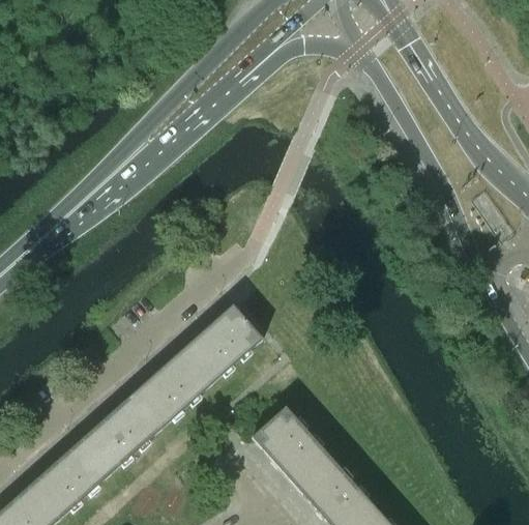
[(229,308),(181,350),(211,383),(260,340),(261,340),(263,338),(233,303),(229,307),(229,308)]
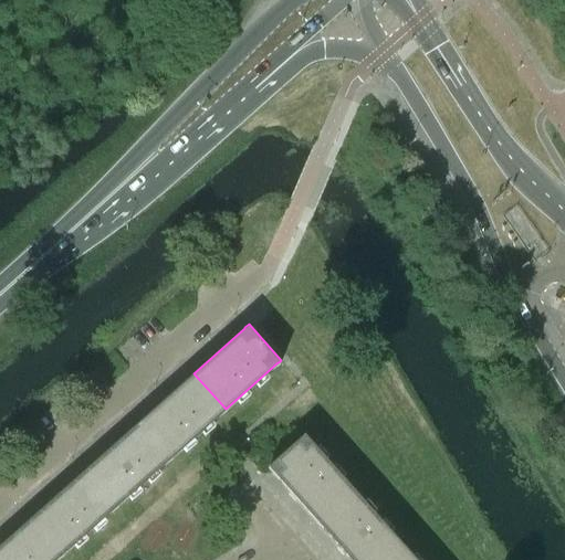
[(171,457),(226,409),(194,373),(139,421),(171,457)]
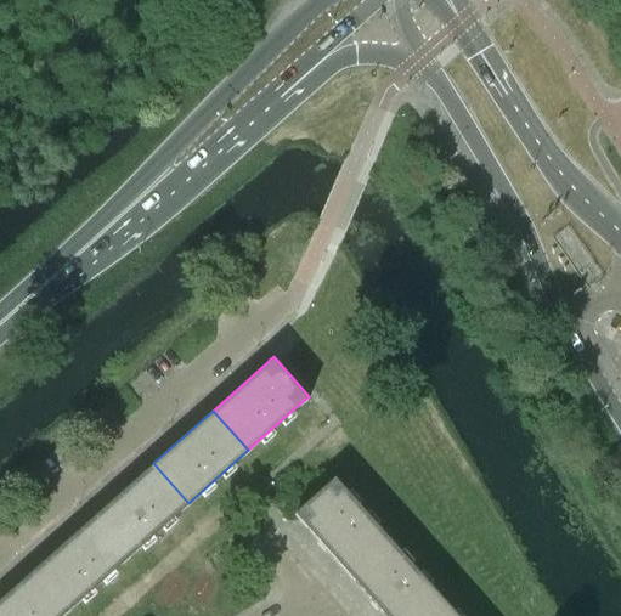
[(153,463),(94,516),(129,555),(188,503),(153,463)]
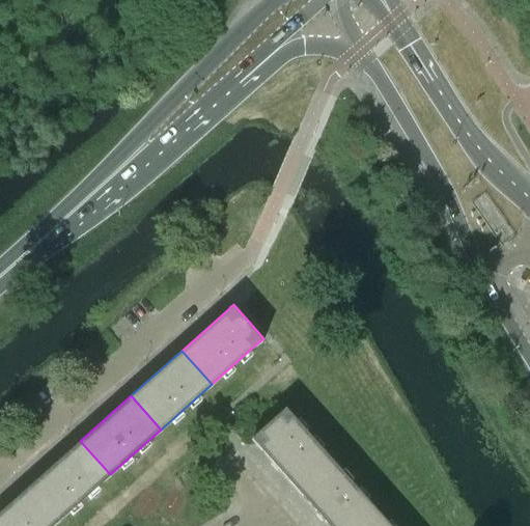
[(256,440),(298,488),(332,458),(288,409),(286,406),(252,437),(255,440),(256,440)]
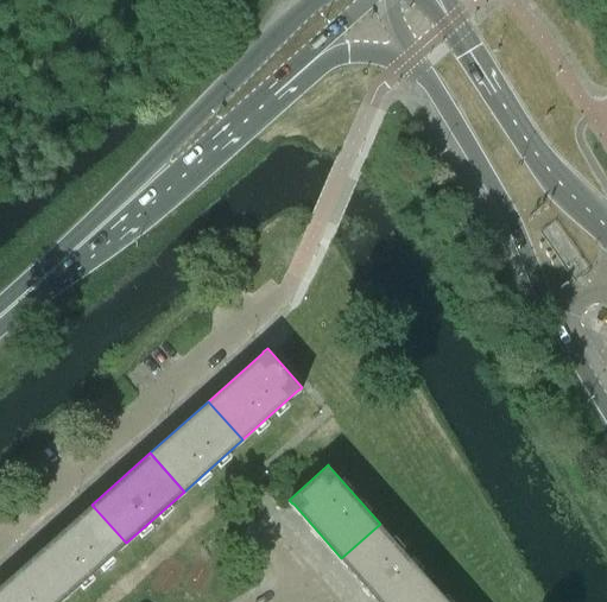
[(68,595),(126,543),(92,505),(33,556),(68,595)]
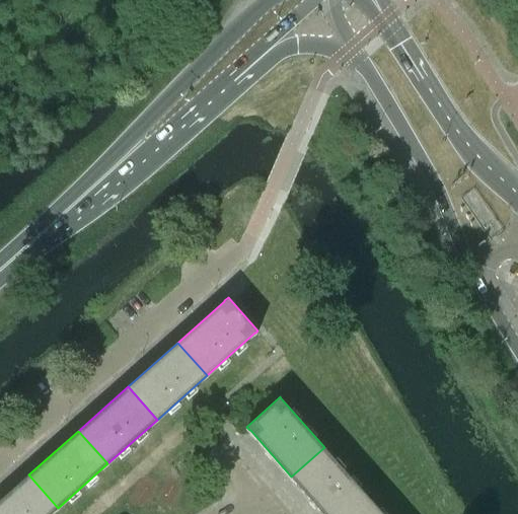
[(324,513),(349,513),(368,497),(324,447),(291,476),(324,513)]
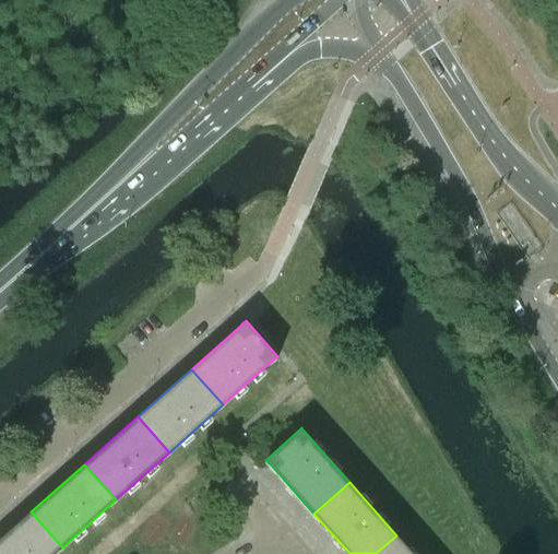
[(55,553),(62,547),(31,511),(0,539),(0,553),(55,553)]
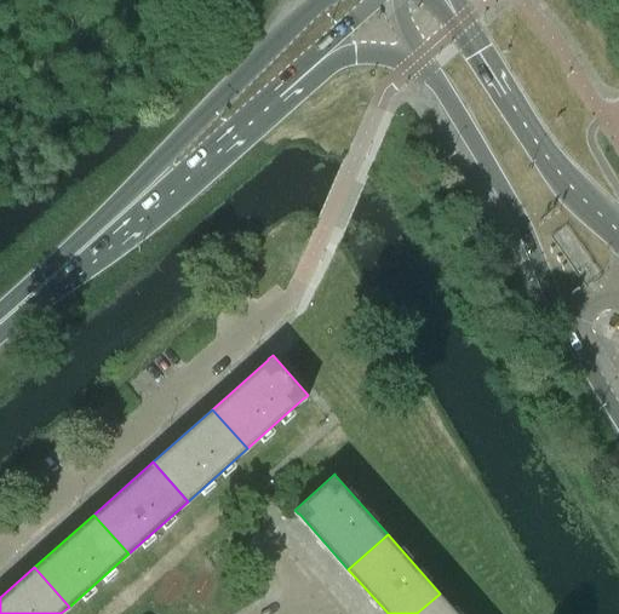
[(458,613),(440,594),(417,613),(458,613)]
